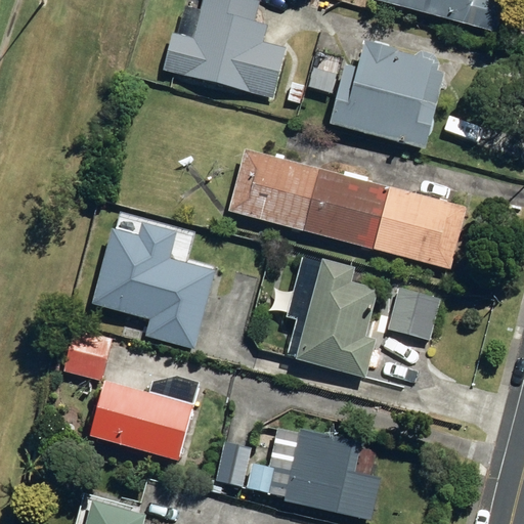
[(160,75),(269,102),(281,52),(258,46),(262,30),(251,27),(256,6),(232,0),(200,0),(189,43),(169,38),(160,75)]
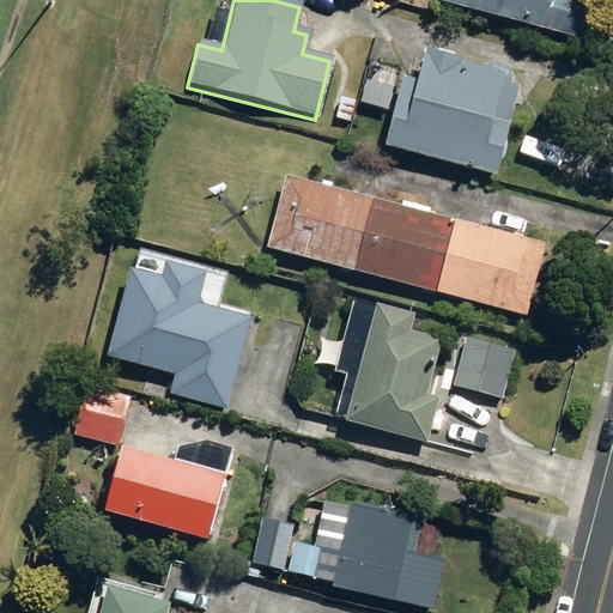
[(439,0),(437,8),(580,46),(592,0),(439,0)]
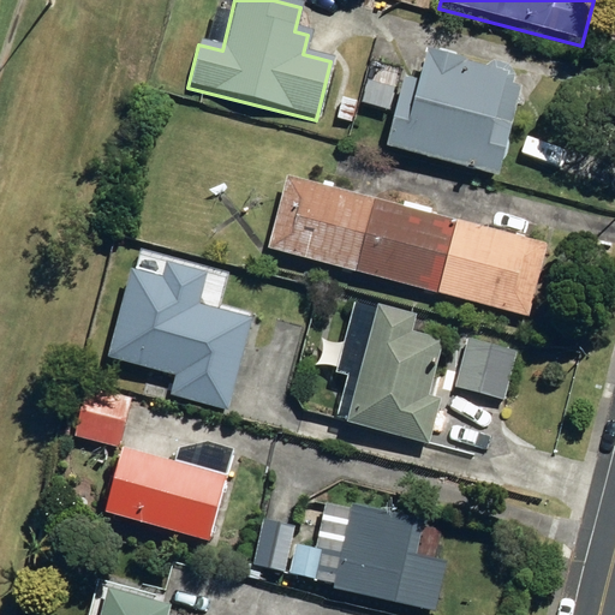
[(428,58),(421,84),(407,81),(388,151),(500,181),(524,91),(514,89),(515,82),(509,70),(495,66),(487,72),(455,64),(457,61),(436,57),(436,59),(428,58)]
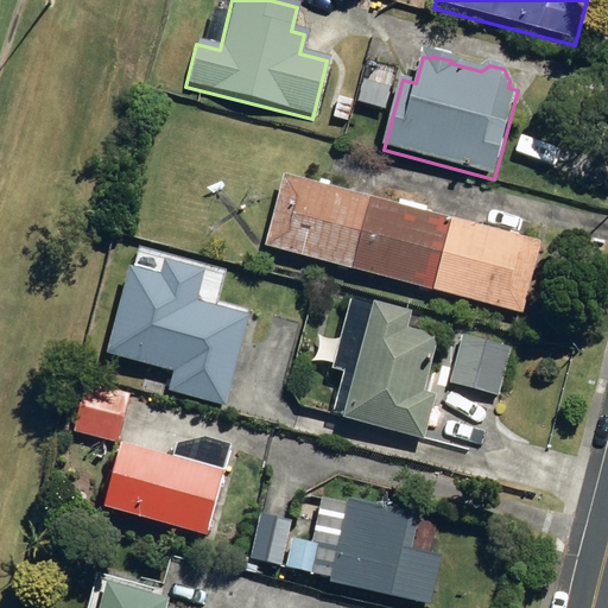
[(263,246),(350,268),(368,197),(282,175),(263,246)]
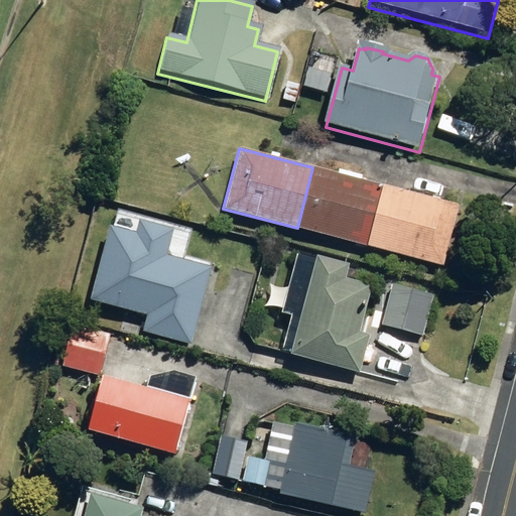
[(336,173),(312,167),(297,228),(367,246),(382,185),(359,179),(361,174),(338,169),(336,173)]
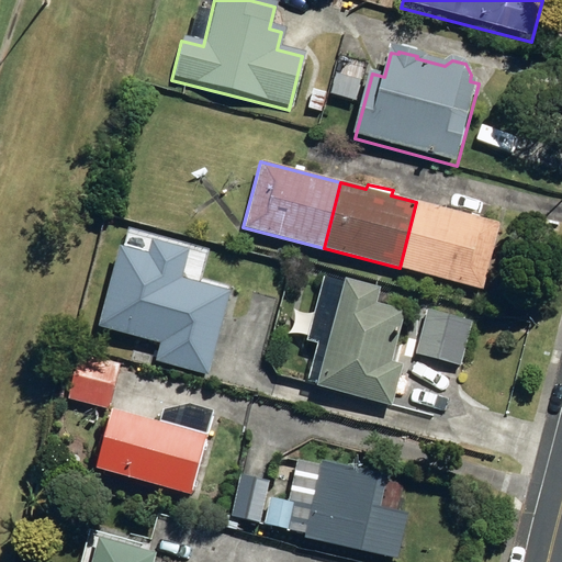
[(497,224),(416,202),(400,268),(480,290),(497,224)]
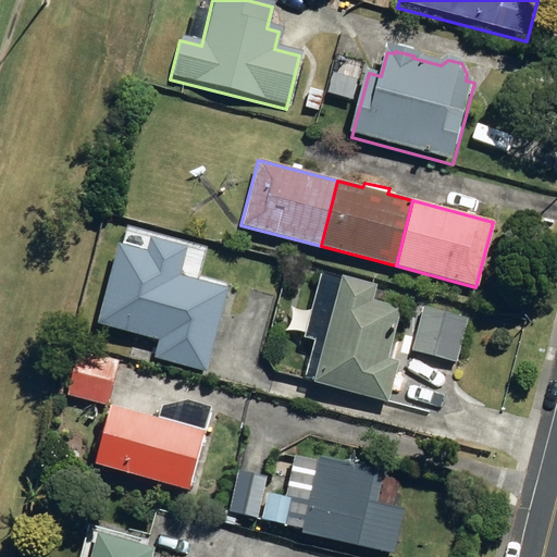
[(299,396),(304,382),(385,404),(396,362),(385,359),(398,309),(371,301),(375,286),(339,277),(338,282),(317,276),(301,337),(311,341),(304,371),(259,359),(252,386),(299,399),(299,396)]
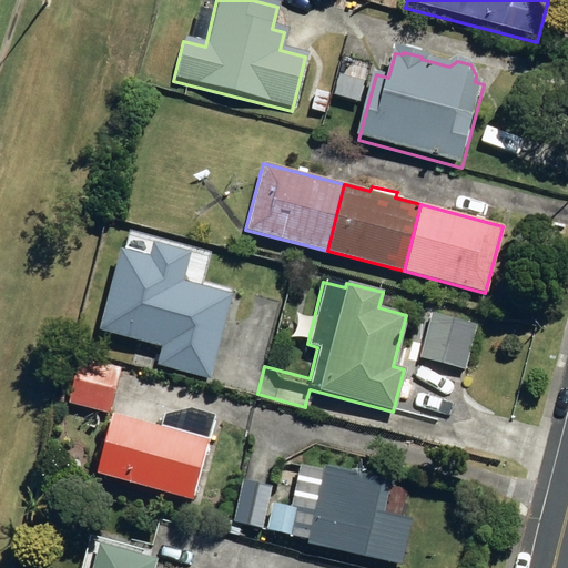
[(419,358),(464,371),(476,326),(430,314),(419,358)]
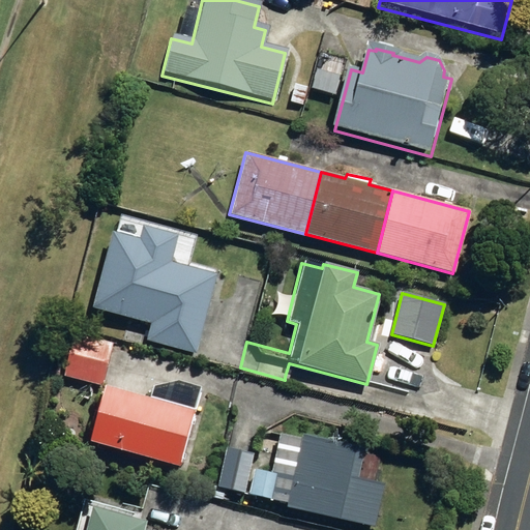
[(168,337),(186,343),(190,329),(172,325),(168,337)]
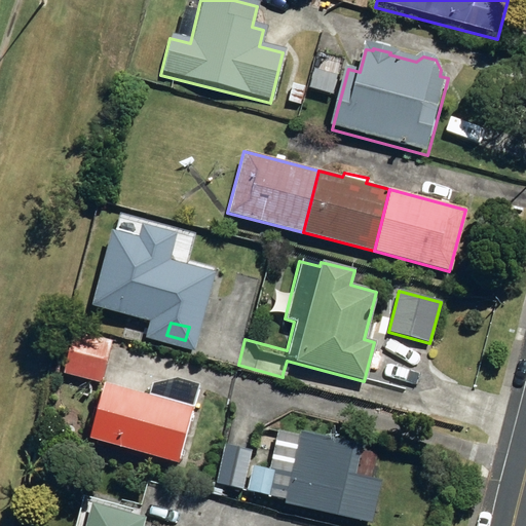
[(62,376),(100,385),(111,343),(72,333),(62,376)]
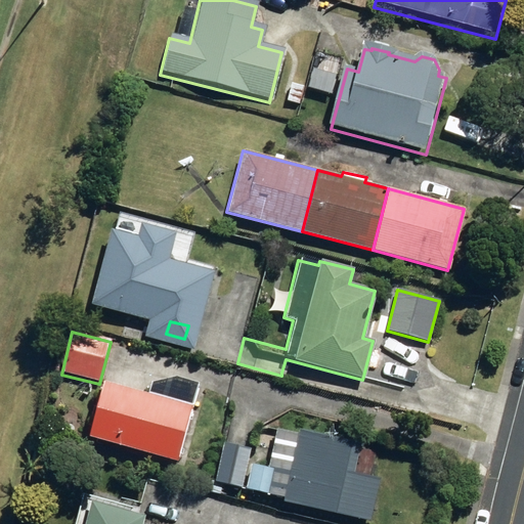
[(88,439),(176,463),(190,407),(183,406),(186,395),(147,385),(145,395),(102,384),(88,439)]
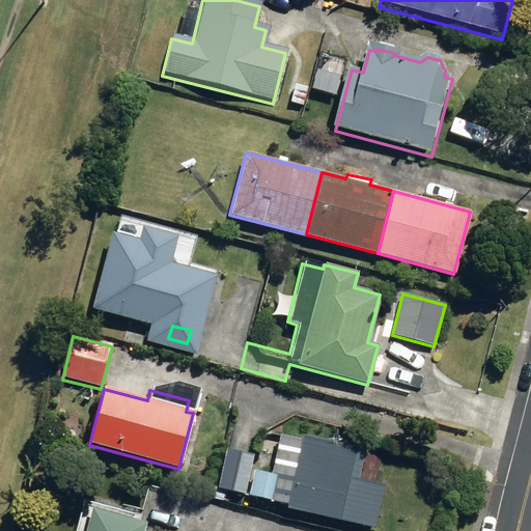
[(287,506),(286,510),(374,529),(384,485),(358,479),(364,450),(302,438),(301,441),(279,436),(271,475),(252,472),(248,496),(270,500),(270,503),(287,506)]
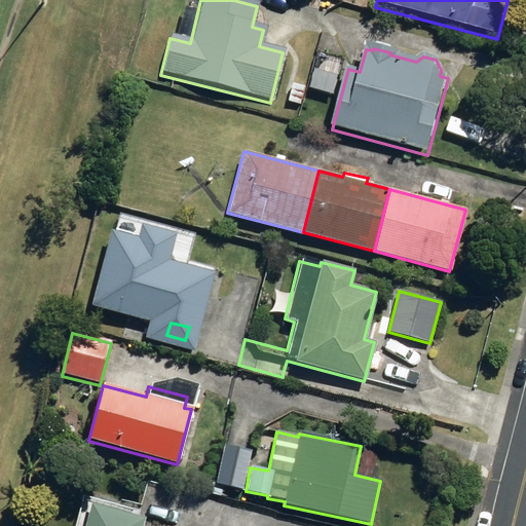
[(242,490),(251,451),(223,446),(215,484),(242,490)]
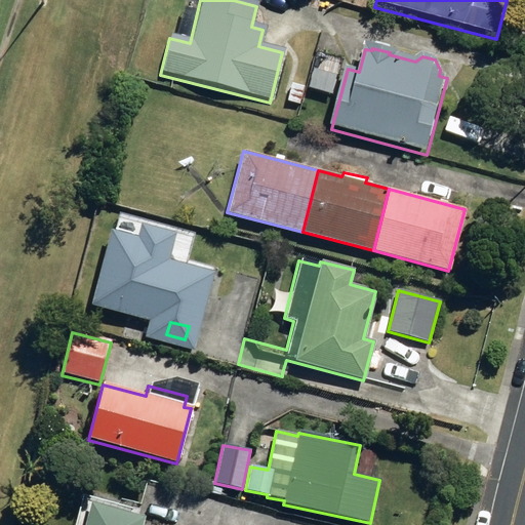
[(30,467),(41,470),(45,451),(34,448),(30,467)]
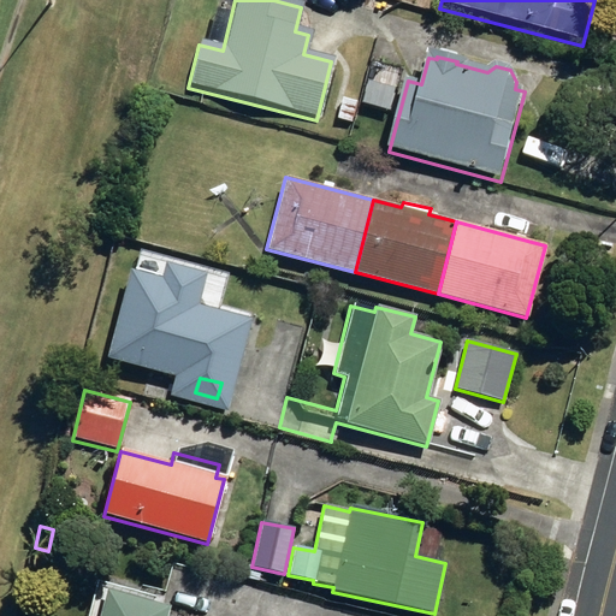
[(167,615),(170,608),(107,592),(100,615),(167,615)]
